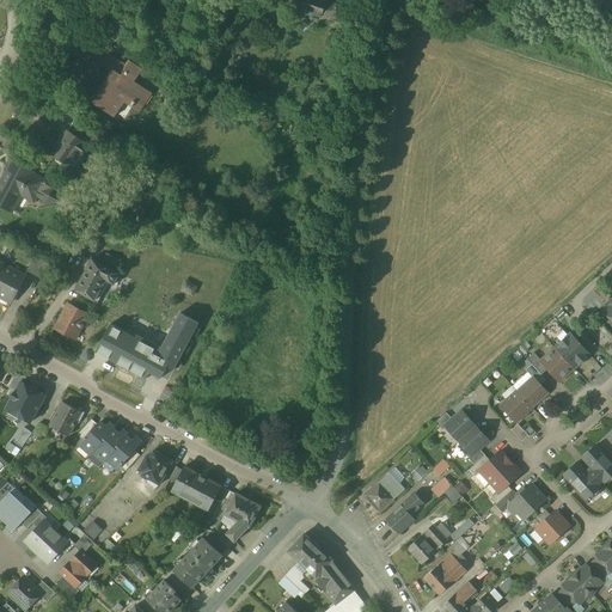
[(292,0),(291,8),(320,18),(322,16),(325,5),(325,1),(319,0),(292,0)]
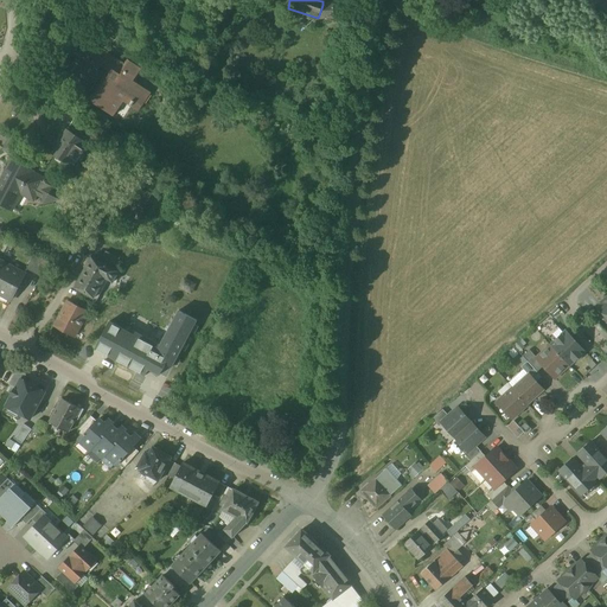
[(333,4),(323,5),(319,16),(319,19),(334,18),(333,4)]
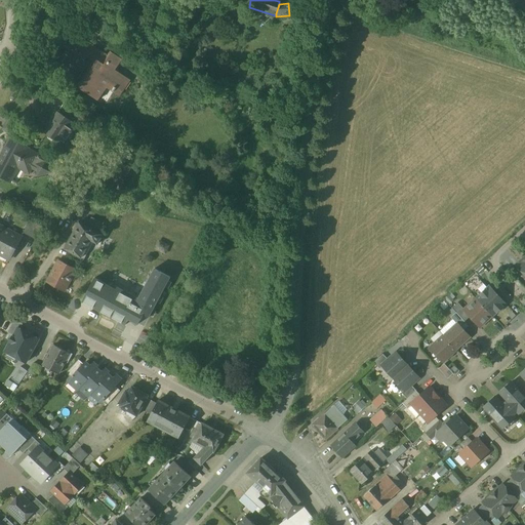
[(108,56),(76,35),(68,48),(85,61),(87,57),(93,62),(77,86),(97,101),(107,87),(119,95),(129,80),(114,71),(121,59),(111,52),(108,56)]
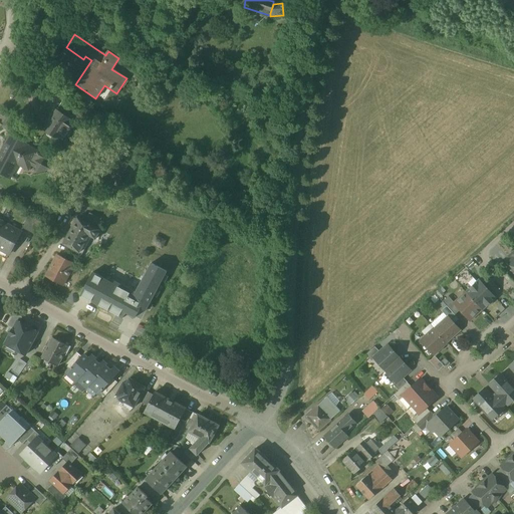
[(55,114),(44,131),(56,140),(59,134),(65,138),(71,127),(67,125),(71,119),(56,109),(54,113),(55,114)]
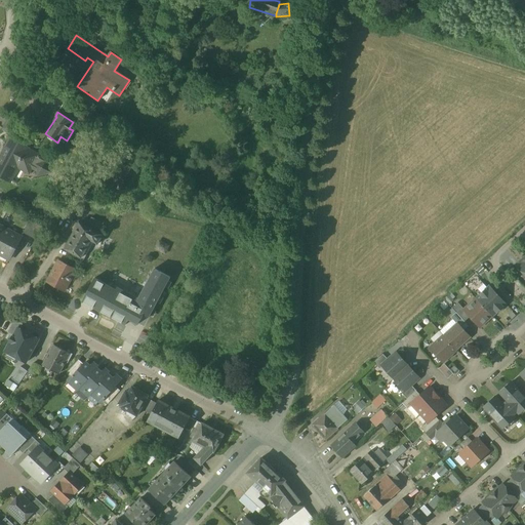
[(21,128),(9,119),(2,128),(15,135),(21,128)]
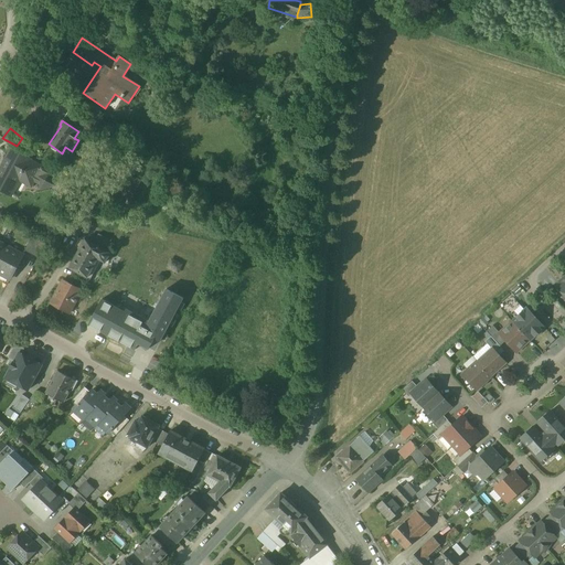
[(27,159),(9,150),(0,167),(0,172),(8,177),(1,190),(9,193),(19,173),(25,177),(38,182),(40,188),(51,182),(52,182),(45,170),(36,166),(36,164),(25,159),(27,159)]
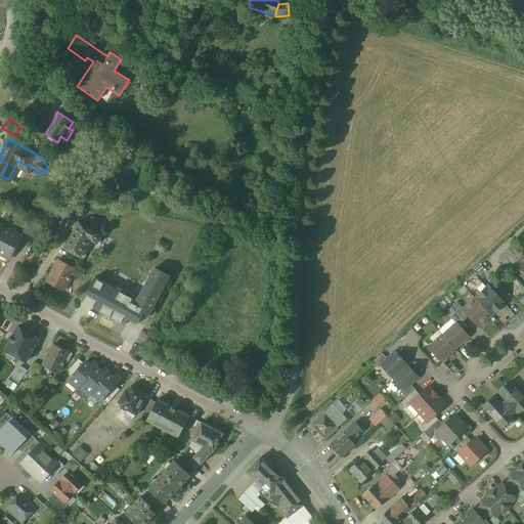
[(81,205),(73,200),(63,216),(73,220),(81,205)]
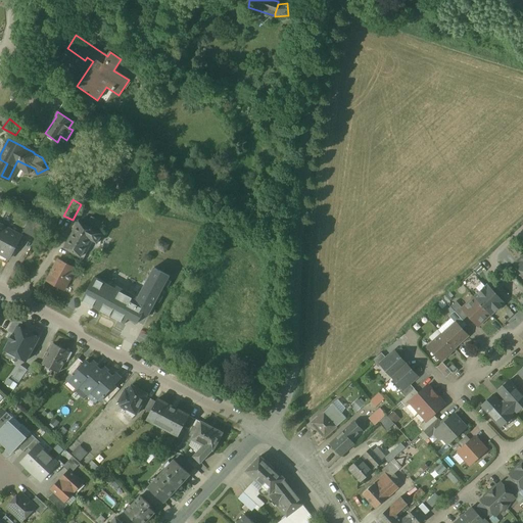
[(44,226),(30,220),(24,231),(37,238),(44,226)]
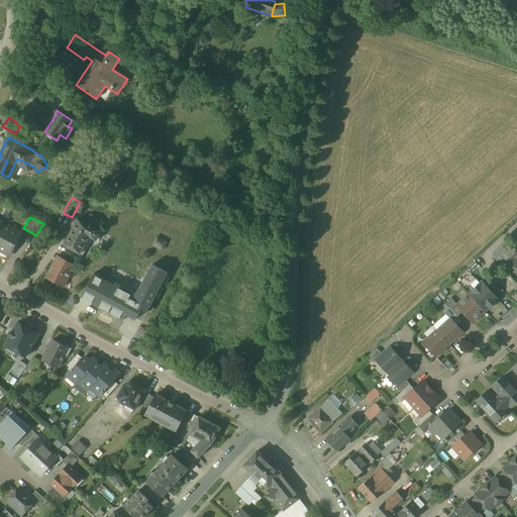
[(78,219),(64,245),(80,254),(89,237),(96,240),(101,231),(78,219)]
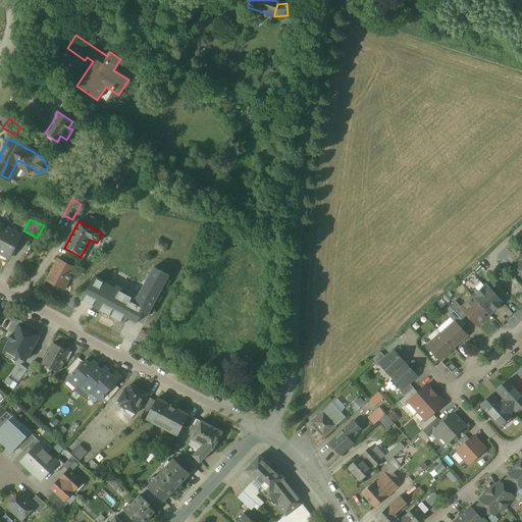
[(19,236),(0,224),(0,254),(7,258),(19,236)]
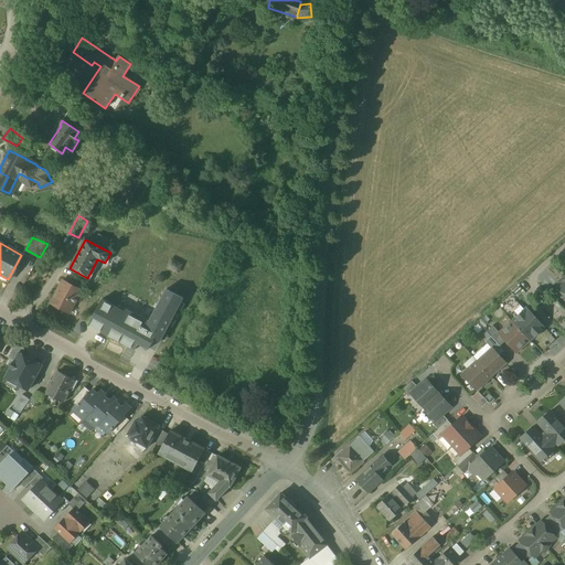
[(181,263),(171,258),(167,266),(177,270),(181,263)]
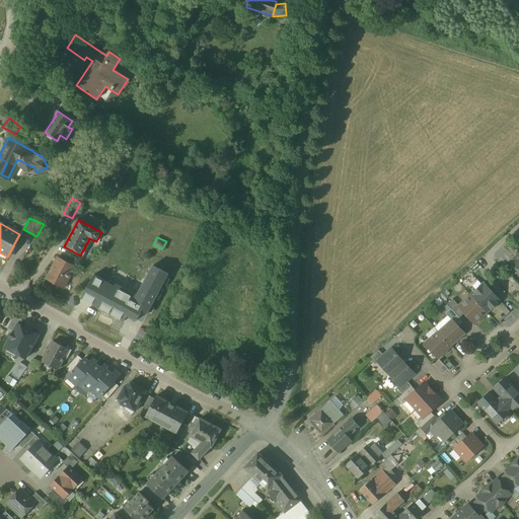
[(58,257),(47,280),(64,289),(75,267),(58,257)]
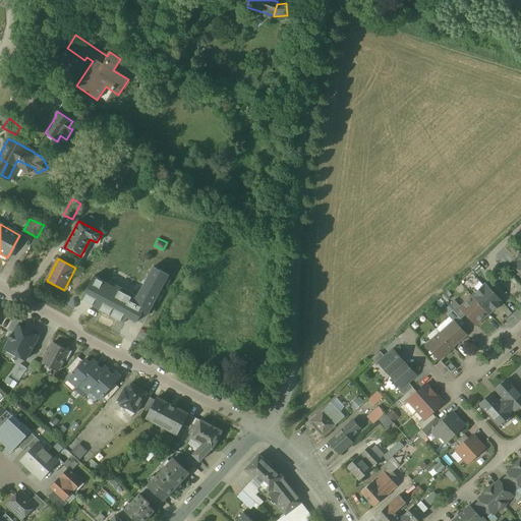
[(136,296),(93,274),(79,299),(124,323),(127,317),(136,323),(141,314),(148,317),(169,276),(152,267),(136,296)]
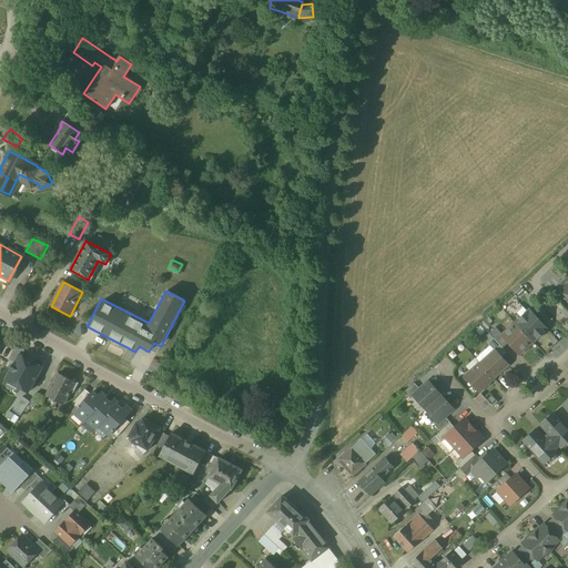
[(524,333),(538,320),(529,311),(516,323),(524,333)]
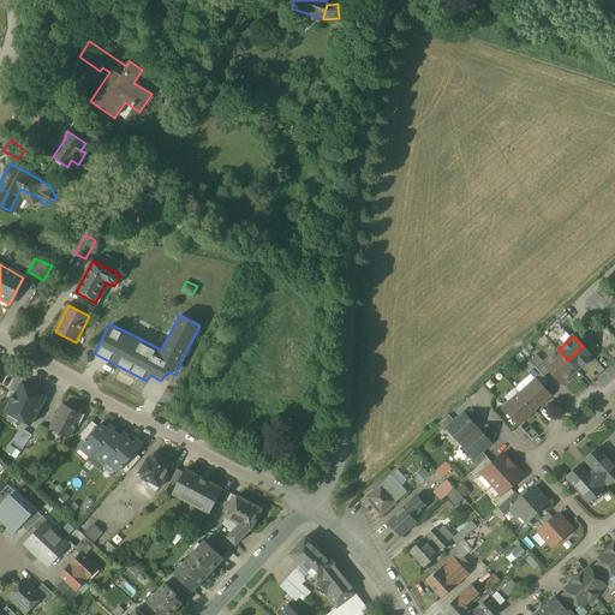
[(583,346),(567,360),(577,370),(592,357),(583,346)]
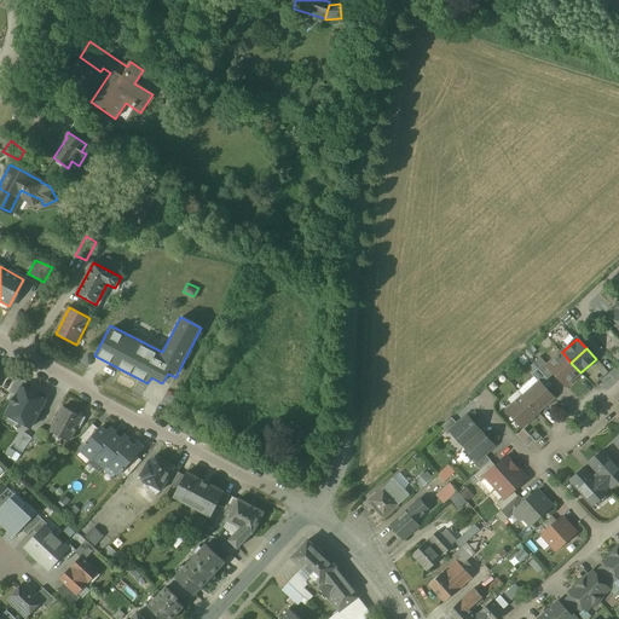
[(548,365),(547,365),(554,374),(566,386),(580,372),(571,363),(562,352),(548,365)]
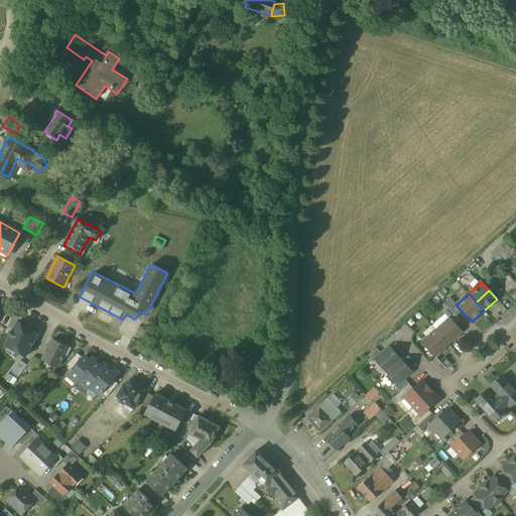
[(457,304),(450,297),(444,303),(448,307),(457,316),(462,311),(456,304),(457,304)]
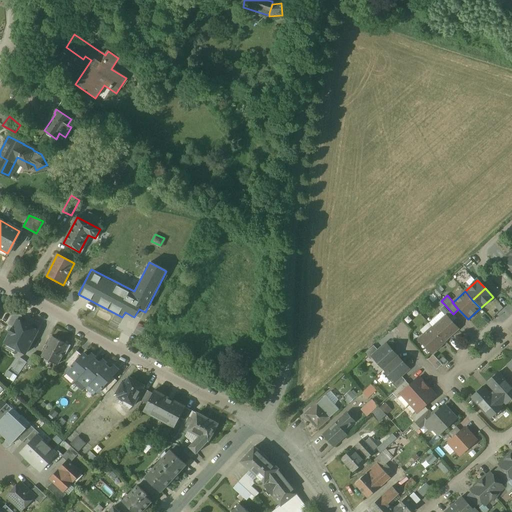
[(453,314),(445,305),(440,310),(446,316),(452,322),(457,318),(453,314)]
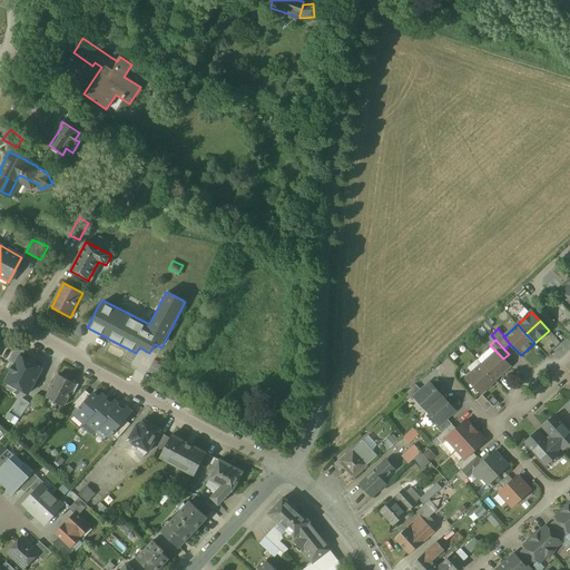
[(497,352),(482,365),(495,380),(495,379),(510,366),(503,359),(497,352)]
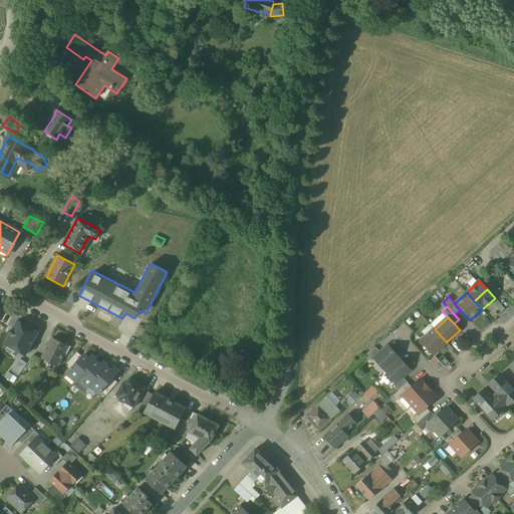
[(37,329),(19,320),(10,337),(28,346),(37,329)]
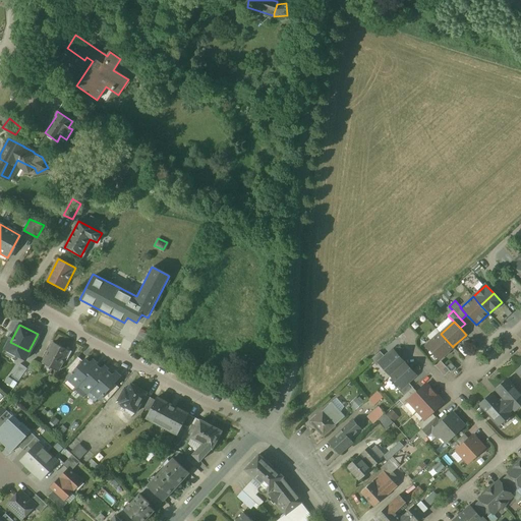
[(441,334),(427,346),(440,359),(449,350),(452,347),(453,347),(441,334)]
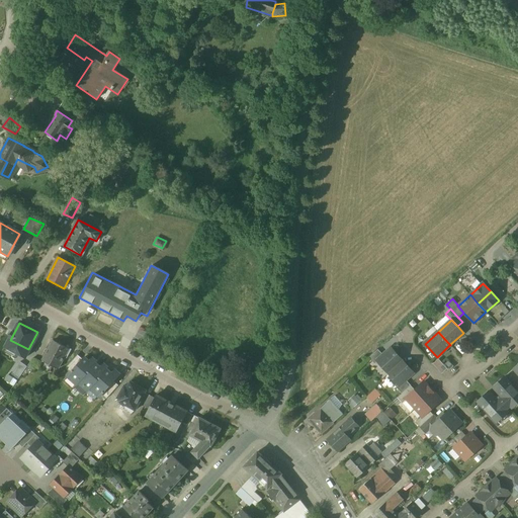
[(51,344),(48,349),(49,350),(44,361),(58,369),(65,358),(67,359),(72,349),(67,347),(66,348),(54,341),(52,345),(51,344)]
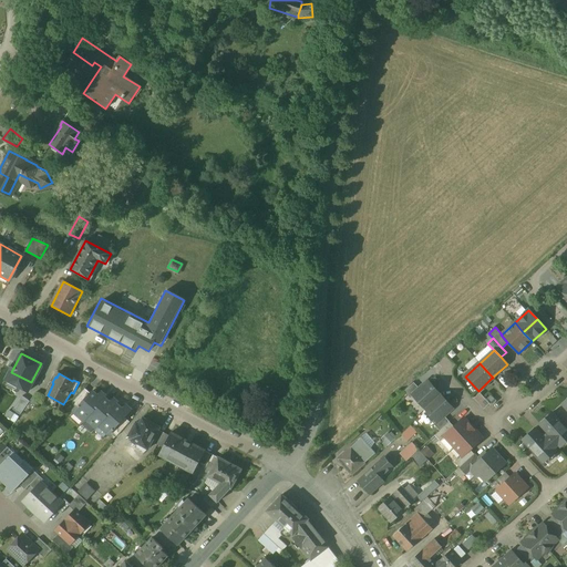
[(420,389),(413,395),(425,409),(440,395),(428,382),(420,389)]
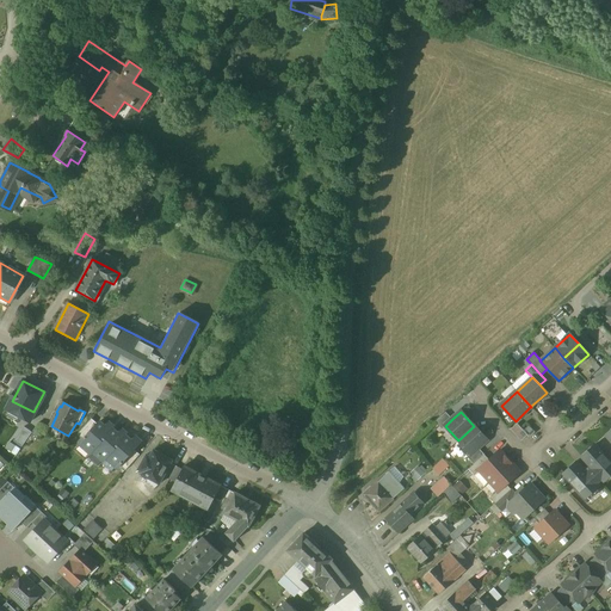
[(446,413),(436,423),(442,430),(445,426),(452,419),(446,413)]
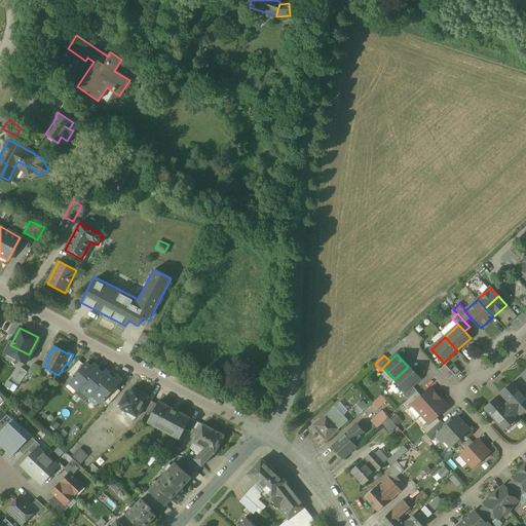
[(28,361),(16,377),(23,380),(28,373),(34,364),(28,361)]
